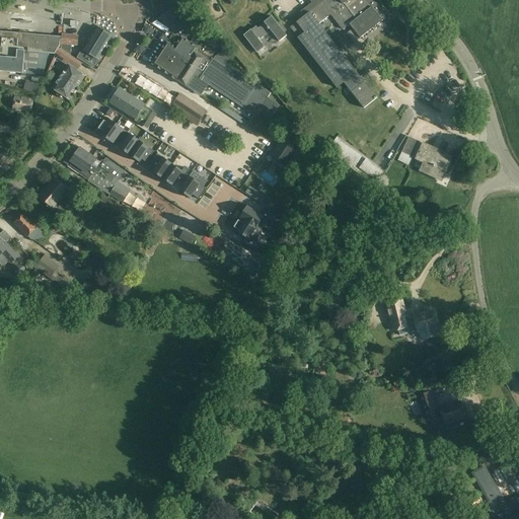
[(381,0),(313,0),(311,2),(312,3),(301,12),(304,17),(290,28),(338,88),(344,83),(364,108),(377,98),(319,24),(331,15),(343,30),(350,25),(361,39),(392,14),(381,0)]
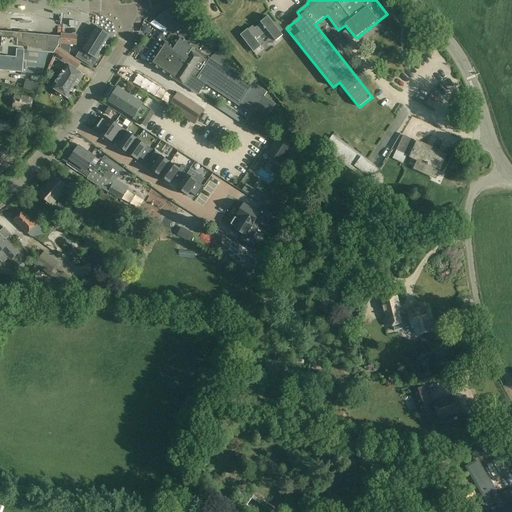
[(164,27),(171,33),(184,24),(173,8),(158,18),(164,27)]
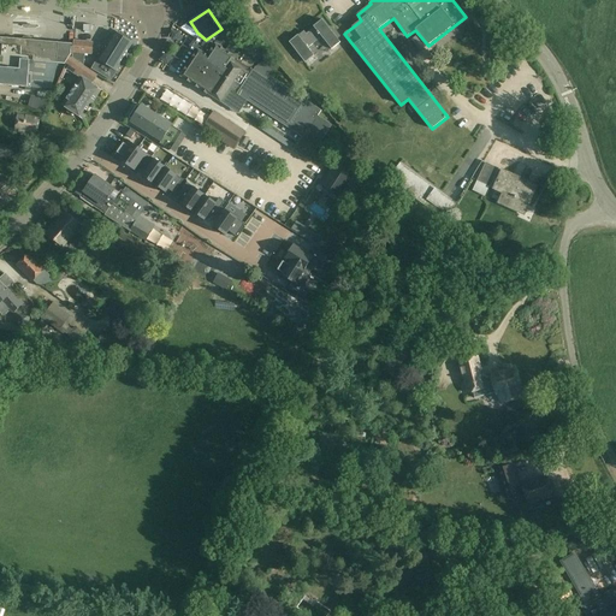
[(298,36),(290,42),(276,54),(285,67),(291,63),(290,60),(292,59),(297,66),(303,61),(306,63),(314,57),(308,48),(323,37),(332,49),(341,43),(323,21),(314,28),(307,34),(304,31),(298,36)]
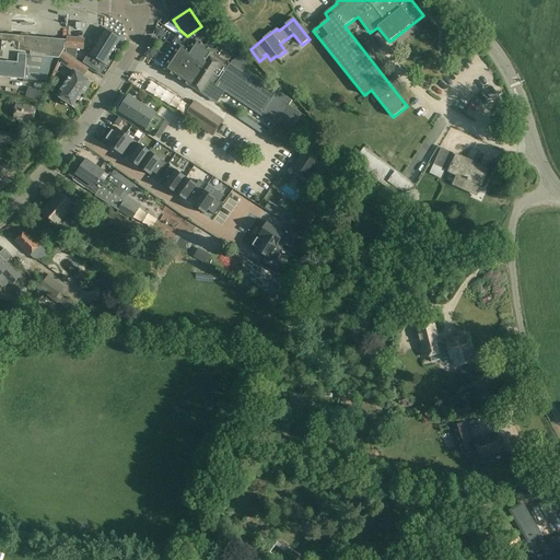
[(104,30),(90,55),(84,62),(101,73),(106,65),(121,41),(104,30)]
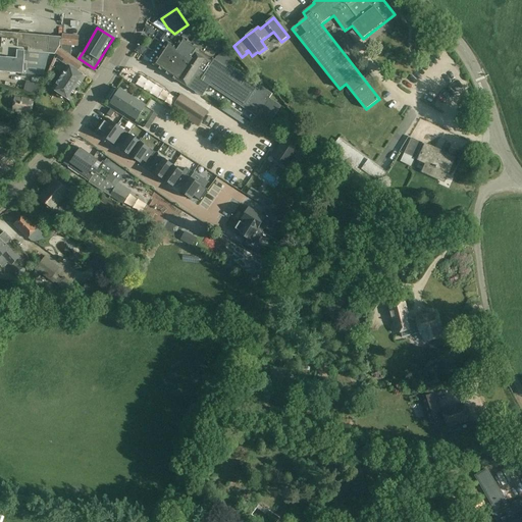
[(19,34),(0,32),(0,56),(17,58),(18,51),(24,52),(23,61),(27,62),(25,74),(43,75),(49,54),(55,54),(61,45),(61,38),(27,35),(28,33),(19,32),(19,34)]
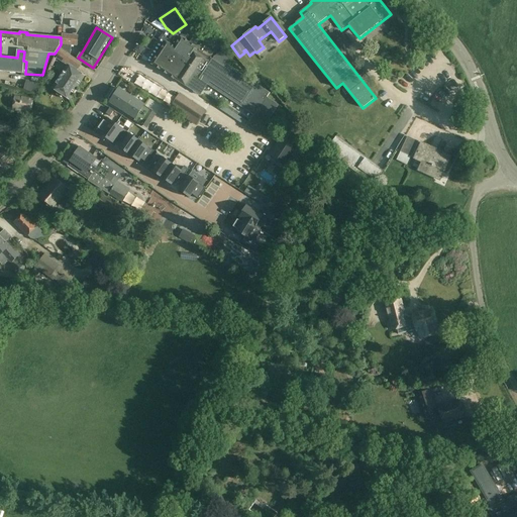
[(79,36),(63,34),(61,50),(71,57),(72,45),(78,46),(79,36)]
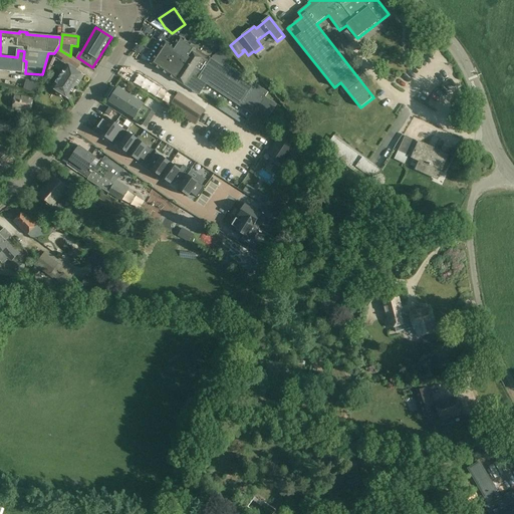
[(224,63),(222,67),(201,53),(206,46),(193,37),(189,43),(180,37),(179,39),(171,34),(152,64),(199,95),(206,84),(253,115),(246,125),(258,134),(277,104),(265,97),(268,92),(224,63)]
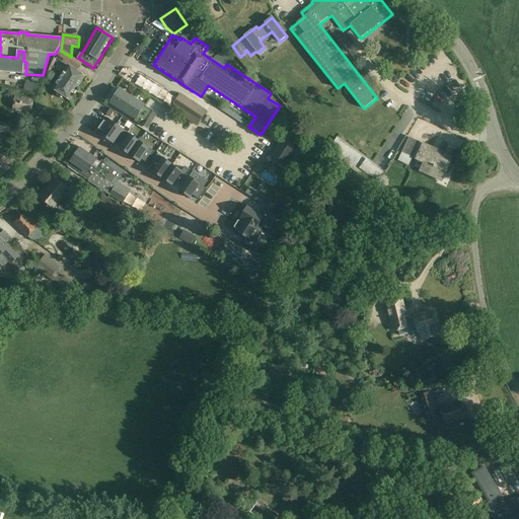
[(0,56),(0,72),(25,74),(26,62),(23,61),(24,52),(18,51),(17,58),(0,56)]
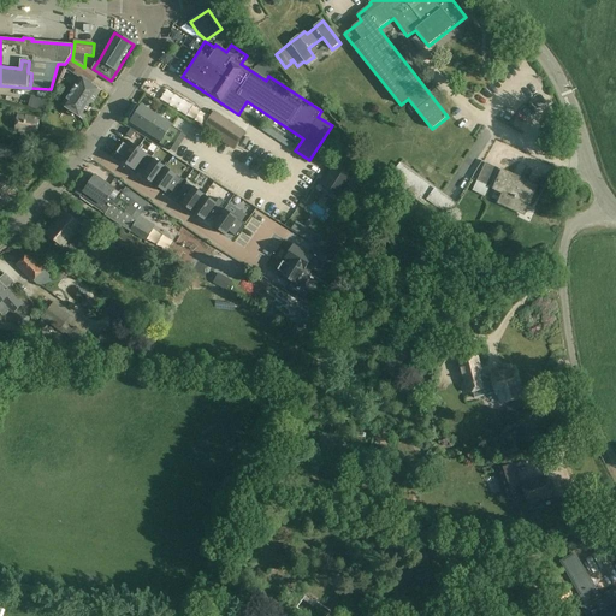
[(84,67),(72,60),(69,66),(70,66),(67,69),(69,70),(76,76),(78,72),(94,83),(99,76),(84,67)]
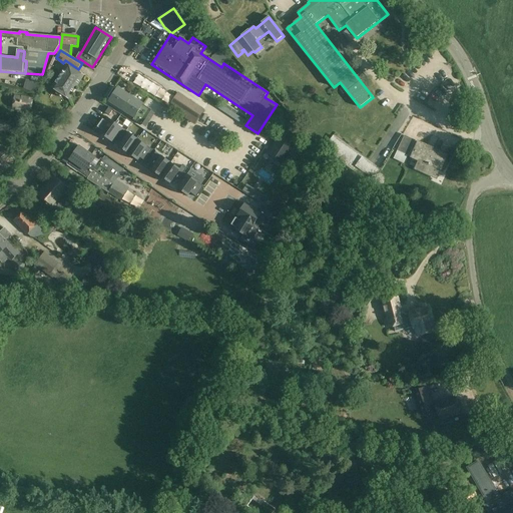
[(69,99),(84,76),(67,65),(52,88),(69,99)]
